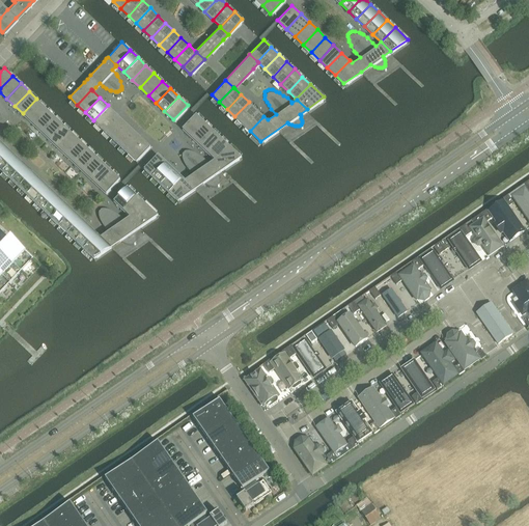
[(31,121),(45,106),(36,99),(23,113),(31,121)]
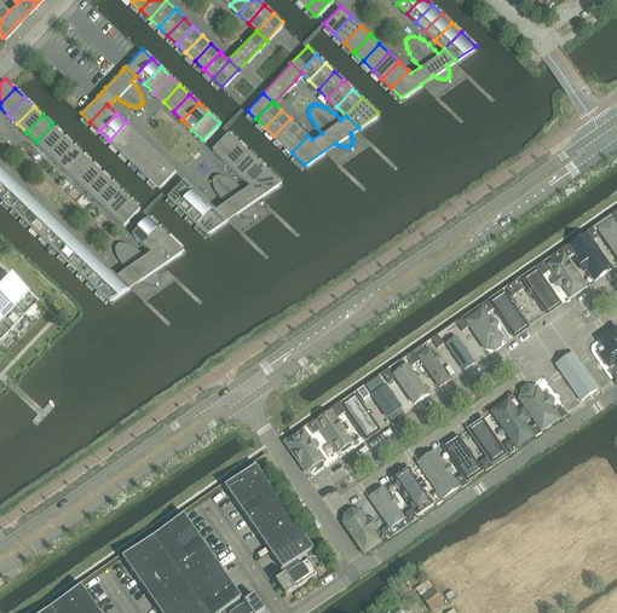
[(282,144),(299,127),(290,119),(274,136),(282,144)]
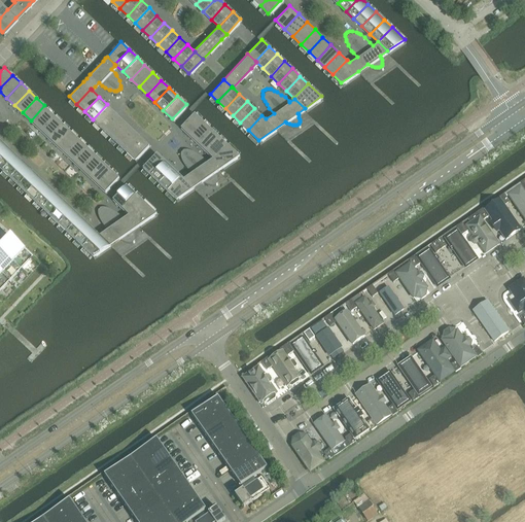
[(101,127),(115,112),(107,104),(93,119),(101,127)]
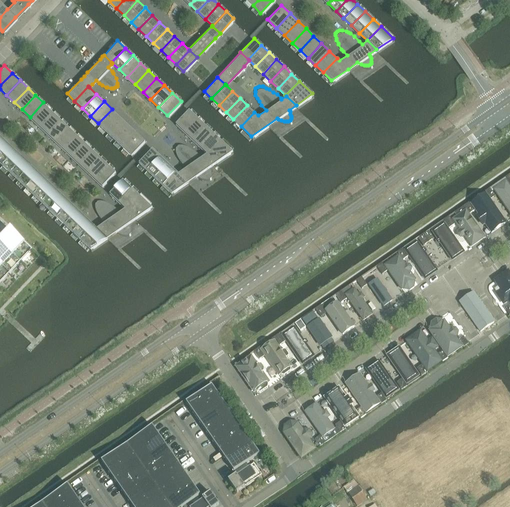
[(37,124),(51,110),(43,102),(30,117),(37,124)]
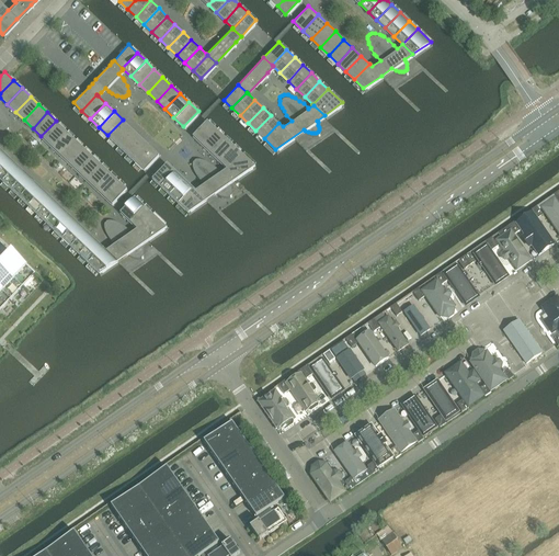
[(264,138),(278,123),(271,115),(255,131),(264,138)]
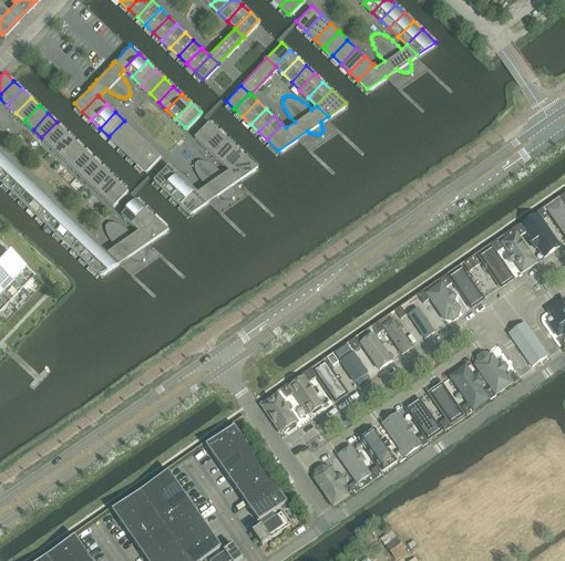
[(204,145),(219,130),(208,120),(193,135),(204,145)]
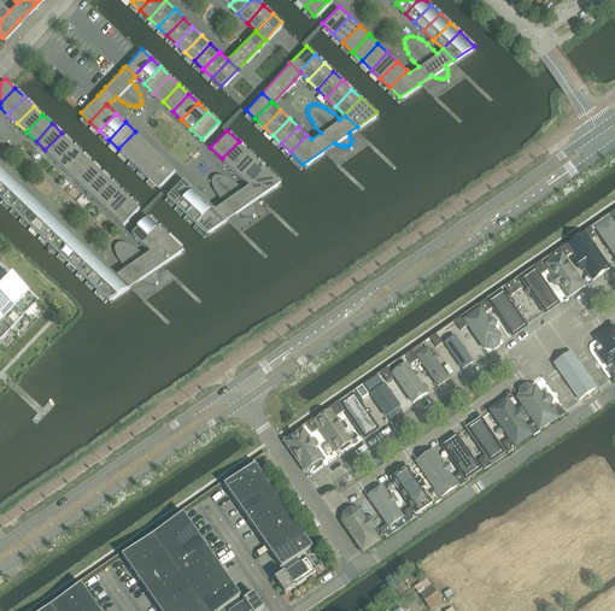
[(128,158),(144,140),(135,131),(118,148),(128,158)]
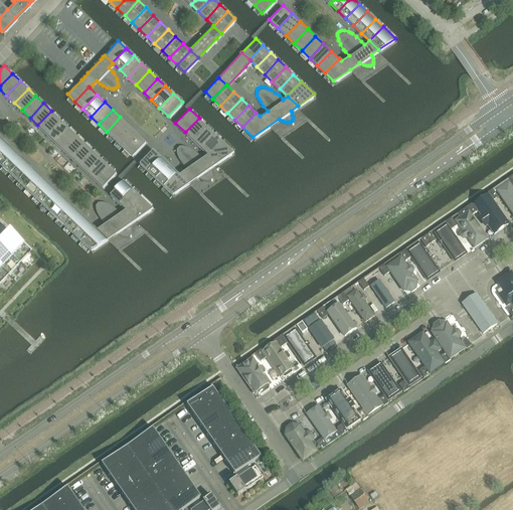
[(45,133),(59,118),(51,111),(37,125),(45,133)]
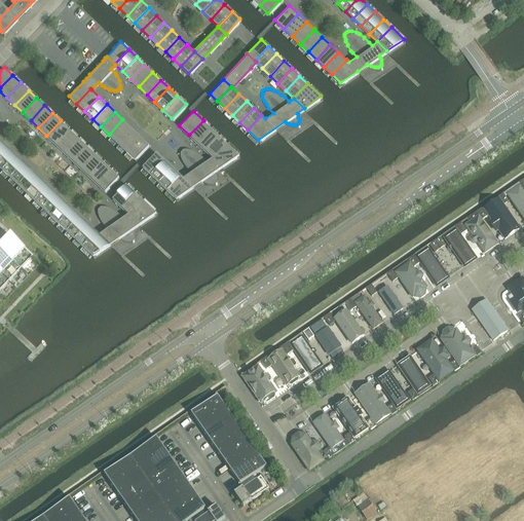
[(117,142),(131,127),(122,119),(109,135),(117,142)]
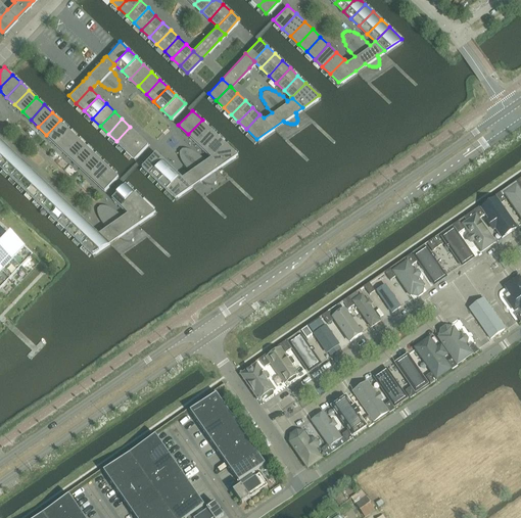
[(54,142),(68,128),(60,120),(46,135),(54,142)]
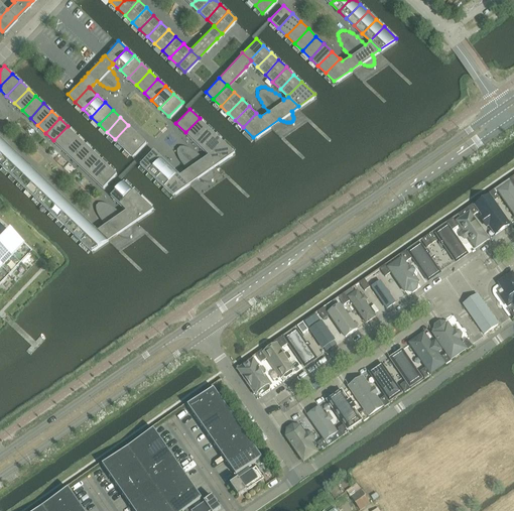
[(193,139),(207,125),(200,118),(185,132),(193,139)]
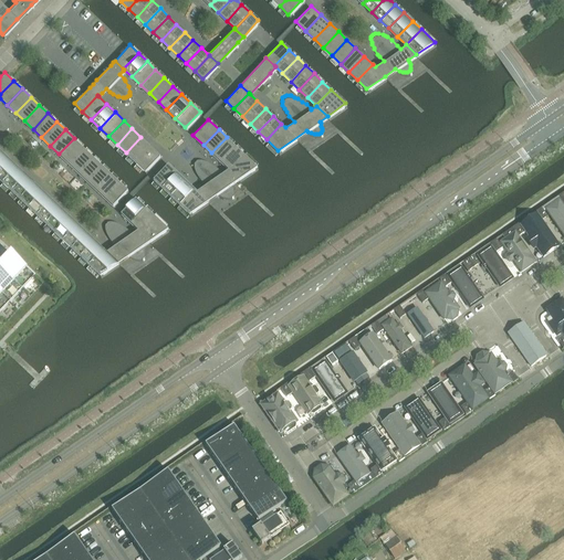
[(135,161),(149,145),(141,137),(126,152),(135,161)]
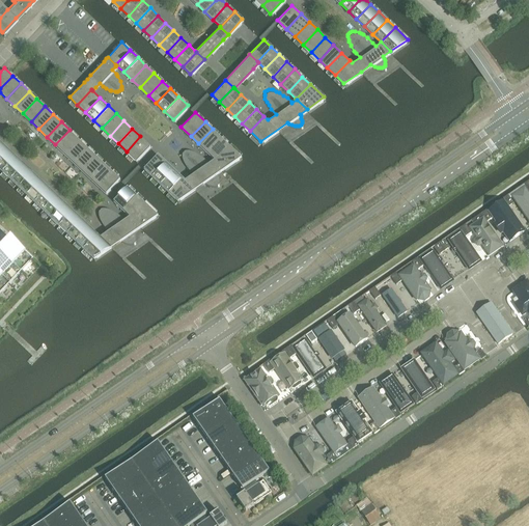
[(206,150),(220,136),(213,129),(198,143),(206,150)]
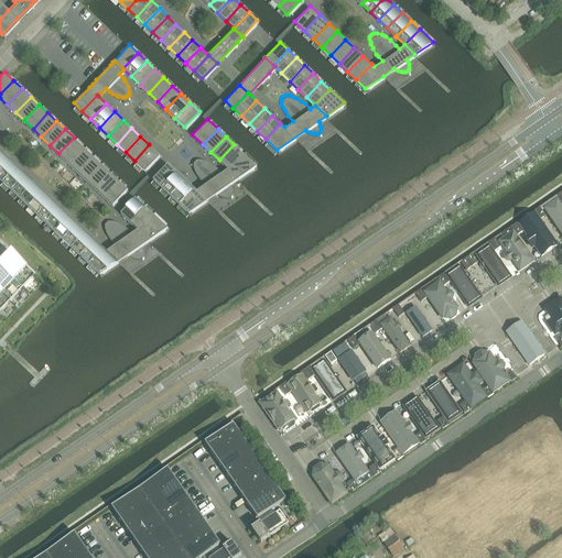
[(67,162),(83,145),(74,138),(58,153),(67,162)]
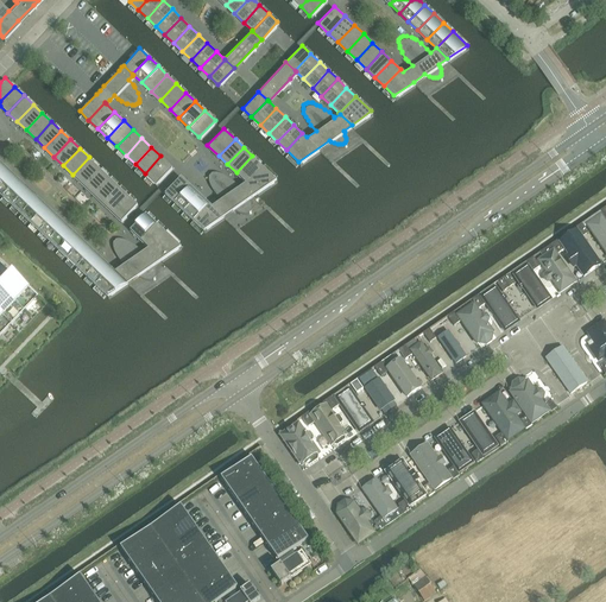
[(155,183),(171,165),(161,156),(145,173),(155,183)]
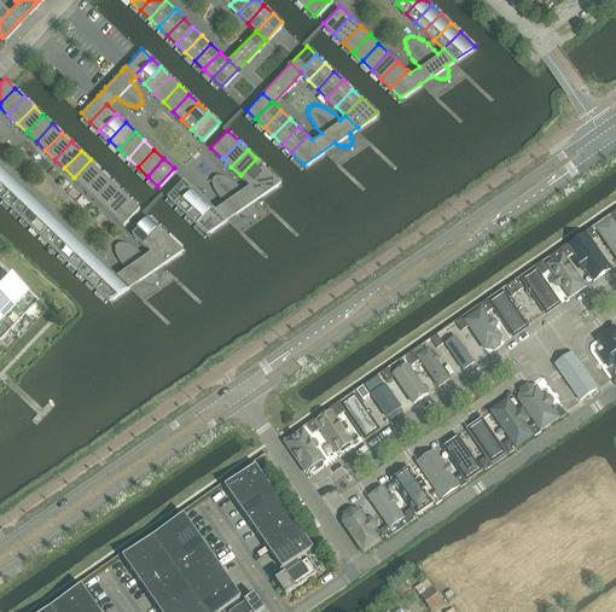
[(249,184),(266,167),(256,158),(240,175),(248,184),(249,184)]
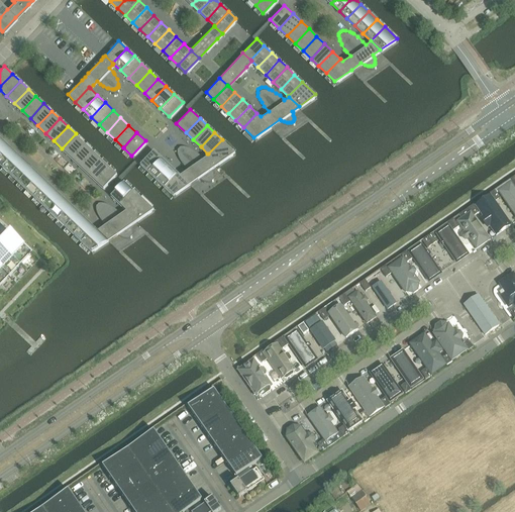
[(70,156),(83,141),(76,133),(62,148),(70,156)]
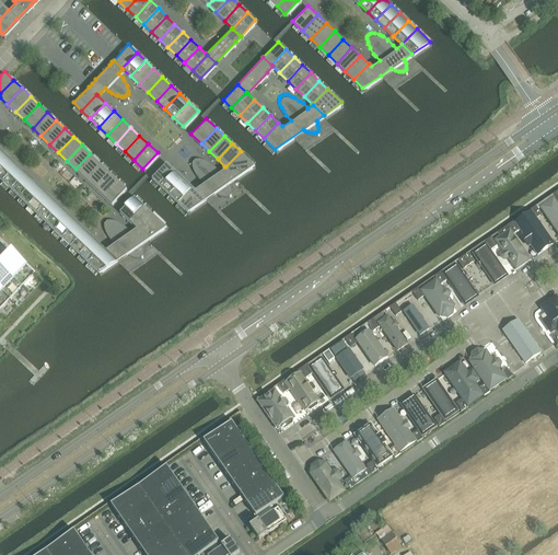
[(235,176),(254,163),(241,151),(225,166),(235,176)]
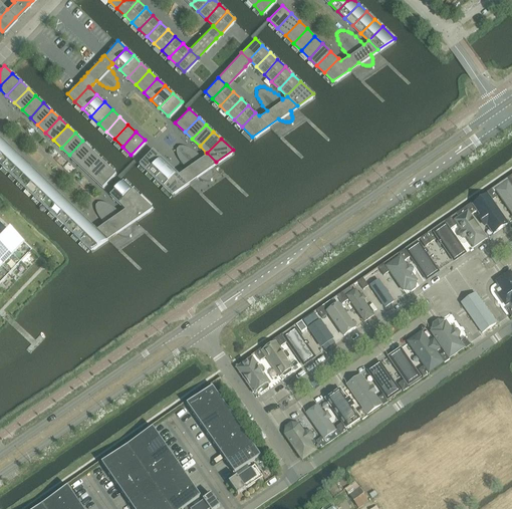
[(76,162),(90,148),(82,141),(69,155),(76,162)]
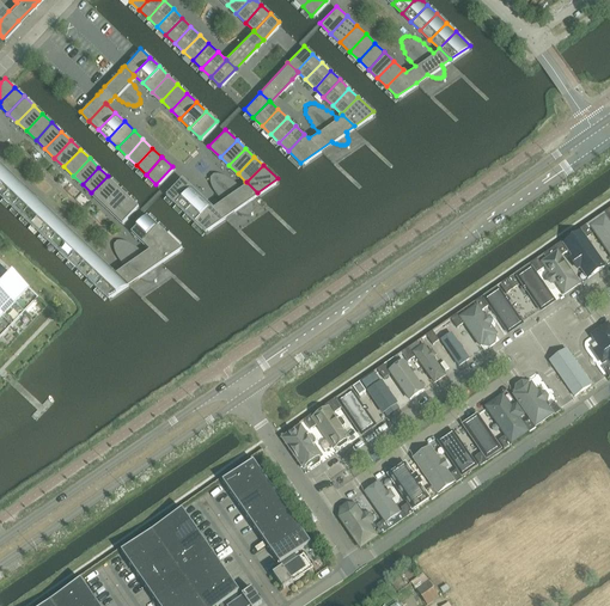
[(0,194),(17,177),(7,169),(0,176),(0,194)]
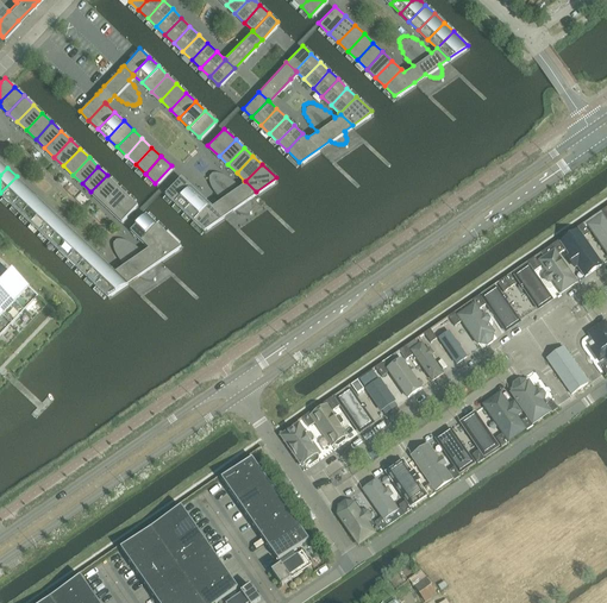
[(202,228),(223,214),(233,207),(238,209),(241,211),(244,211),(246,211),(249,209),(250,207),(250,205),(250,202),(249,199),(248,196),(256,192),(245,181),(244,181),(239,184),(237,182),(236,181),(231,176),(227,174),(220,170),(214,169),(212,169),(210,169),(208,171),(207,174),(207,175),(207,177),(208,180),(211,186),(212,187),(216,192),(219,195),(220,198),(211,203),(207,201),(192,218),(202,228)]
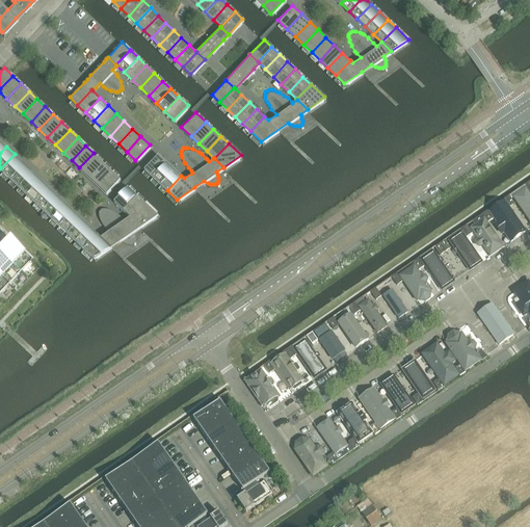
[(151,175),(165,160),(157,152),(142,166),(151,175)]
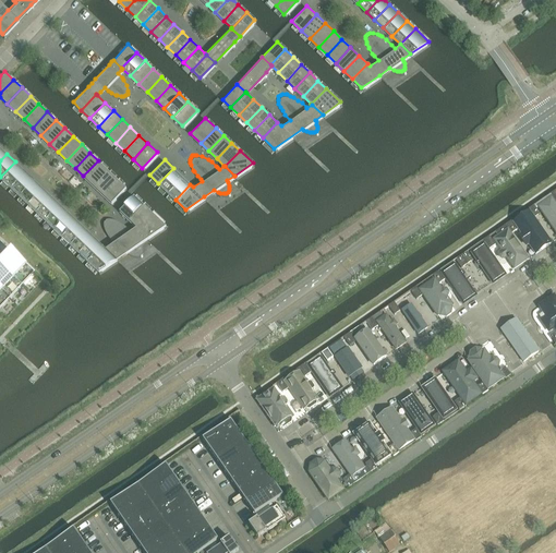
[(92,184),(107,169),(98,160),(83,176),(92,184)]
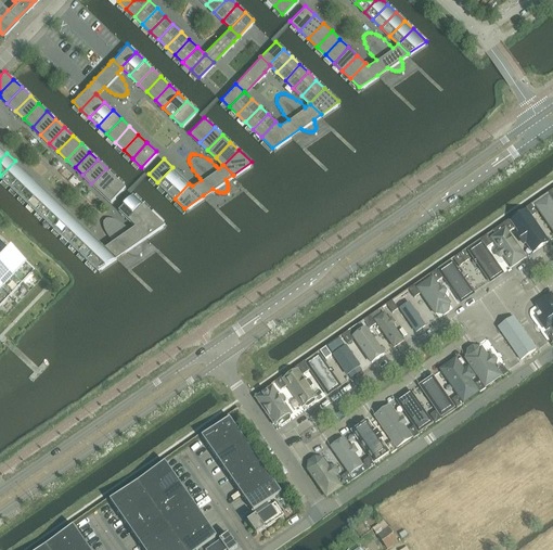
[(9,184),(23,169),(15,161),(0,176),(9,184)]
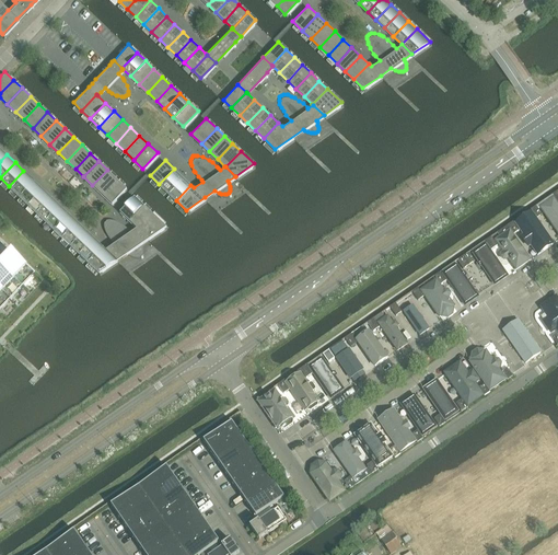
[(167,192),(183,176),(174,169),(159,184),(167,192)]
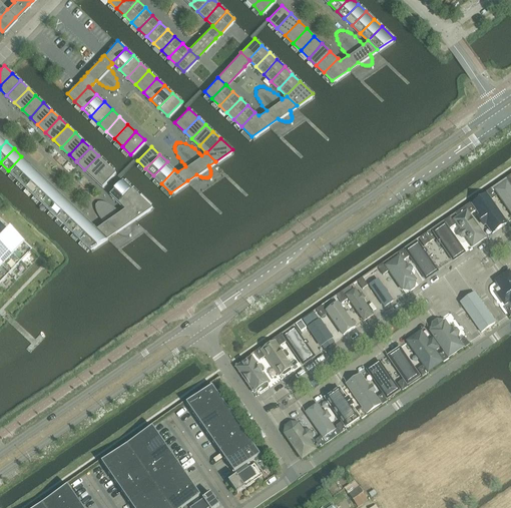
[(92,176),(106,162),(98,155),(84,169),(92,176)]
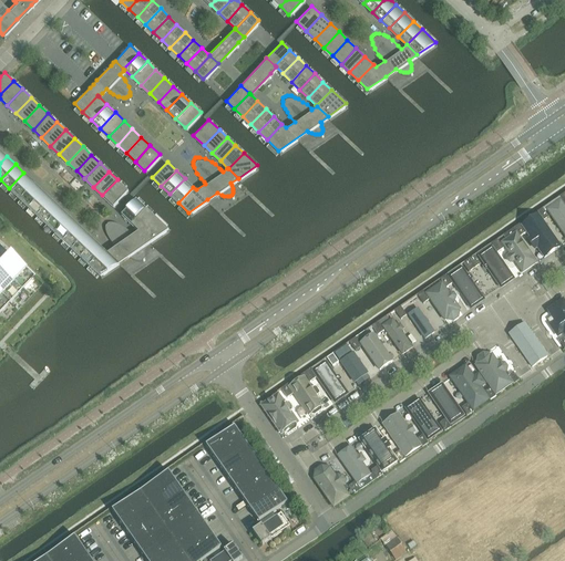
[(18,196),(32,180),(23,173),(9,188),(18,196)]
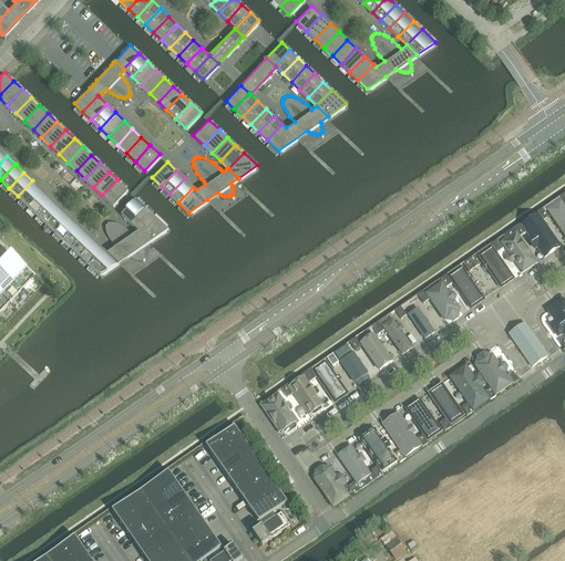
[(178,203),(193,187),(185,178),(170,194),(178,203)]
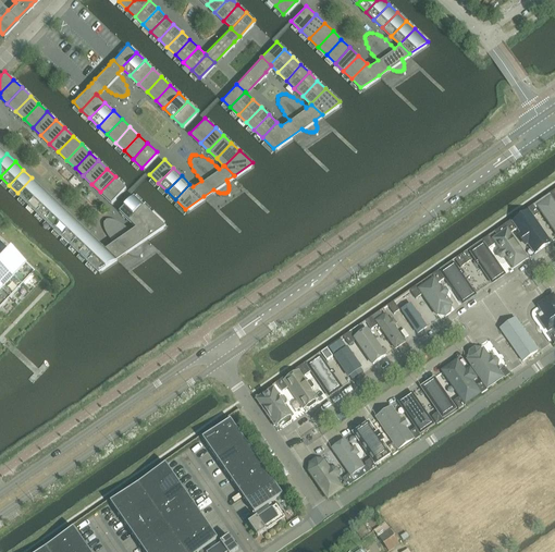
[(110,201),(124,185),(115,176),(100,192),(110,201)]
